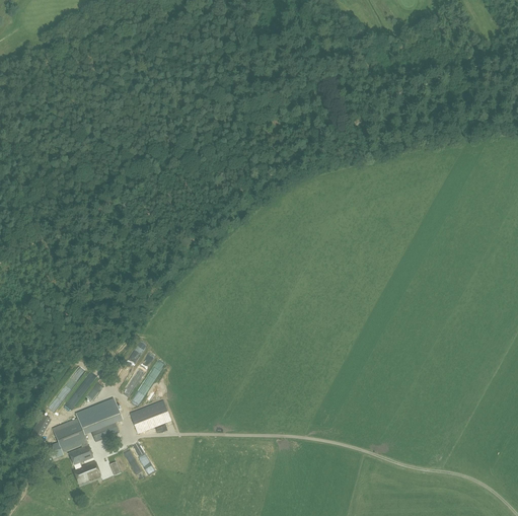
[(149,351),(145,359),(152,363),(156,355),(149,351)]
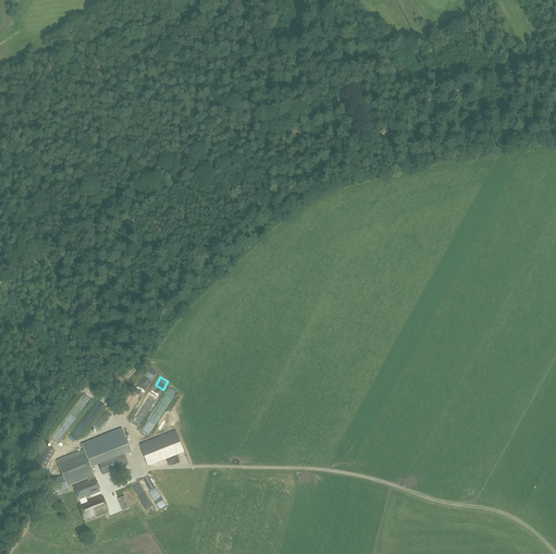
[(81,442),(83,447),(89,463),(97,460),(122,450),(125,448),(116,427),(81,442)]
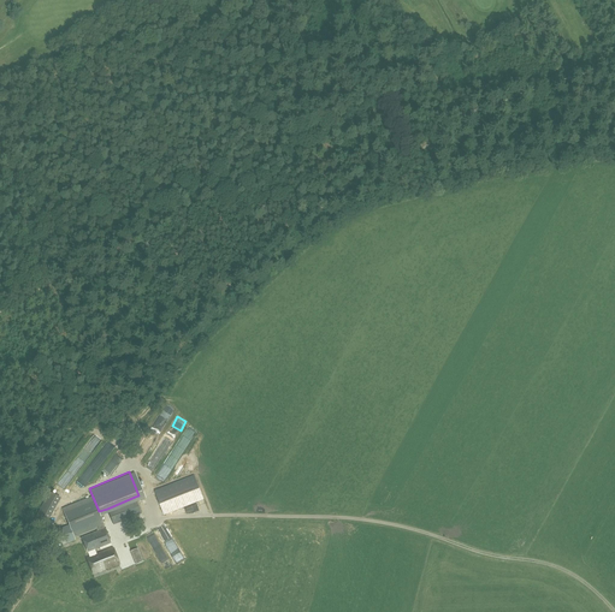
[(194,475),(155,491),(164,514),(203,498),(194,475)]
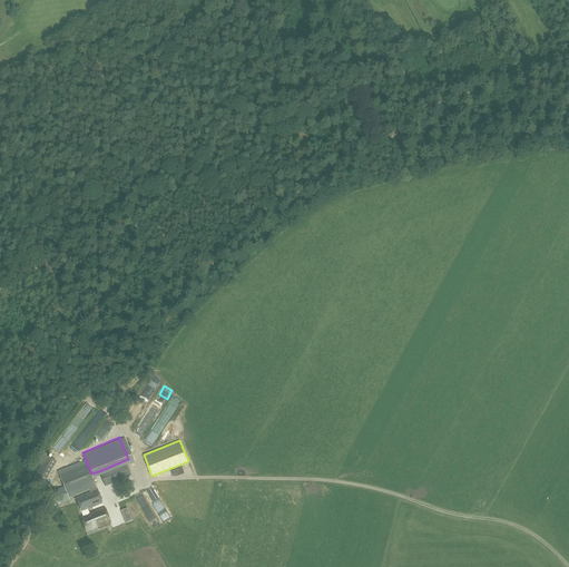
[(41,482),(42,481),(55,458),(45,452),(27,484),(32,487),(37,479),(41,482)]
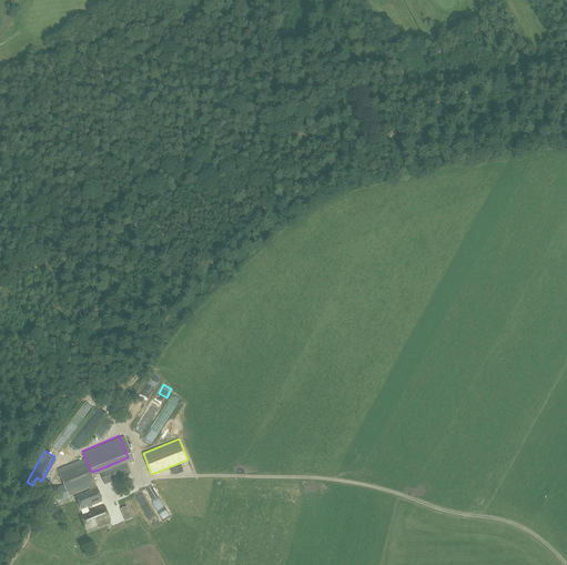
[(84,456),(57,467),(63,482),(46,488),(51,502),(69,495),(68,493),(94,481),(84,456)]
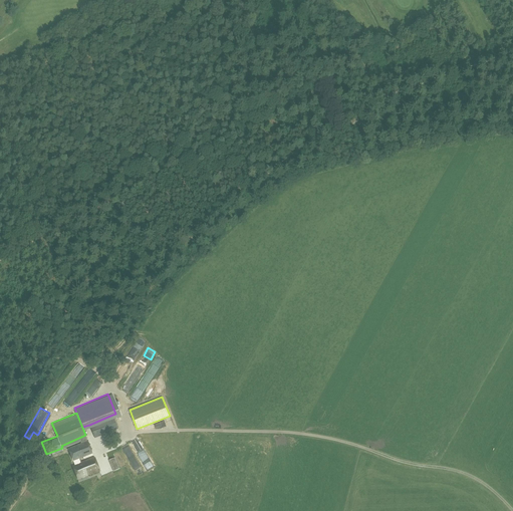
[(116,426),(112,415),(89,425),(94,436),(116,426)]
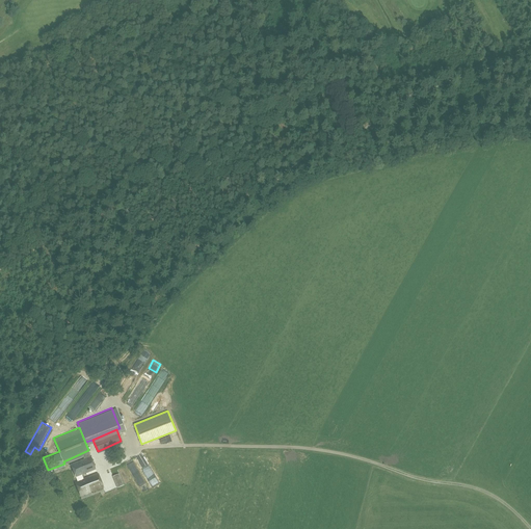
[(81,472),(96,467),(89,454),(70,463),(76,478),(74,479),(79,494),(102,484),(97,471),(83,476),(81,472)]
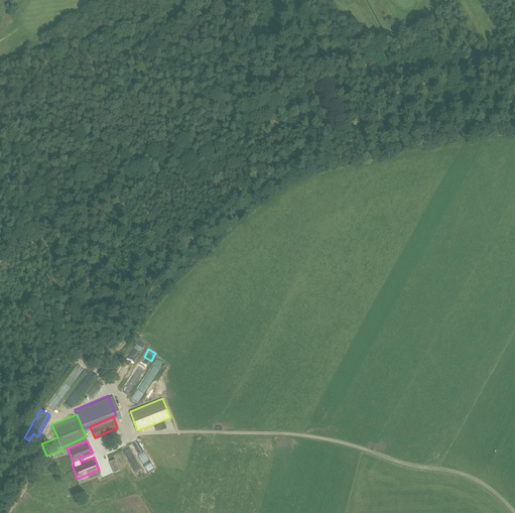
[(141,441),(136,443),(147,468),(152,465),(141,441)]
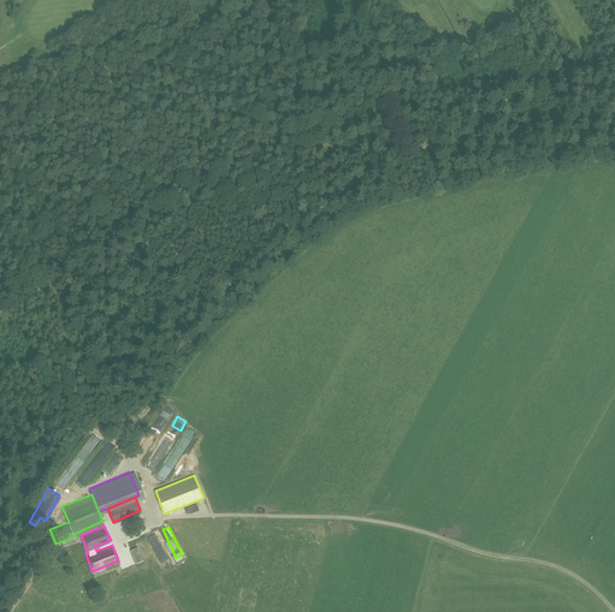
[(164,563),(170,559),(155,530),(149,533),(164,563)]
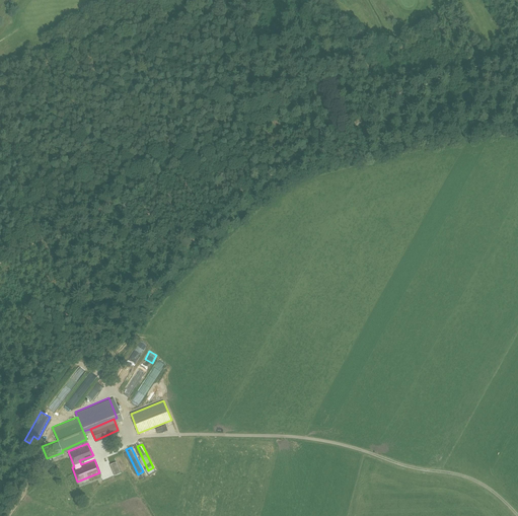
[(120,470),(116,459),(109,462),(114,473),(120,470)]
